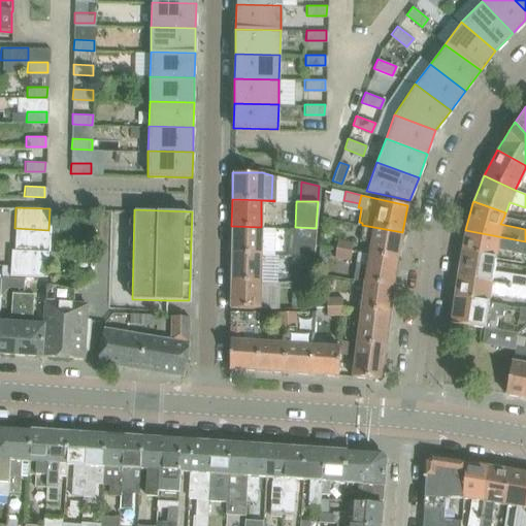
[(370,241),(368,253),(397,258),(402,232),(362,225),(360,240),(370,241)]
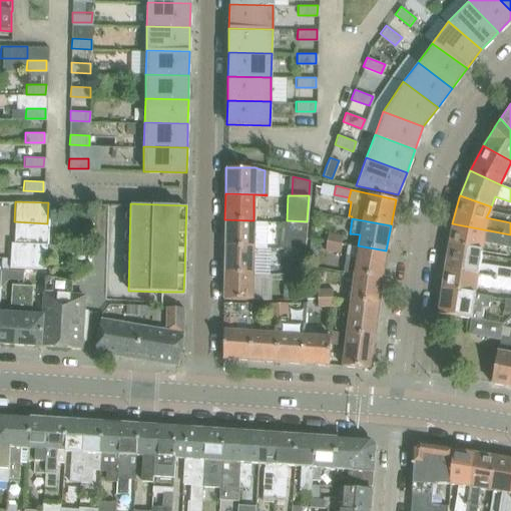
[(253,220),(224,219),(224,247),(252,247),(253,220)]
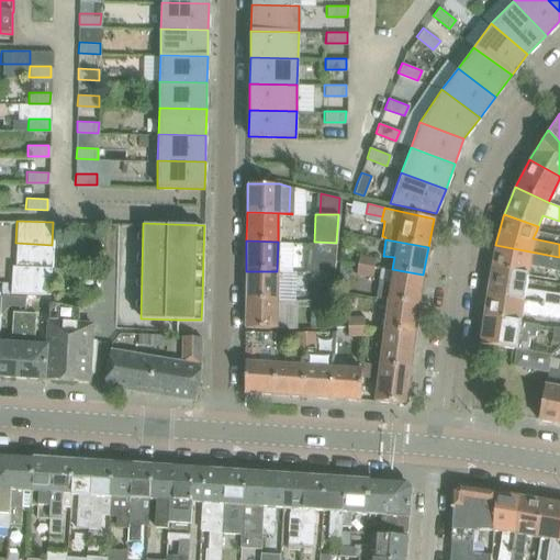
[(313,271),(314,271),(333,271),(334,257),(336,243),(316,242),(313,271)]
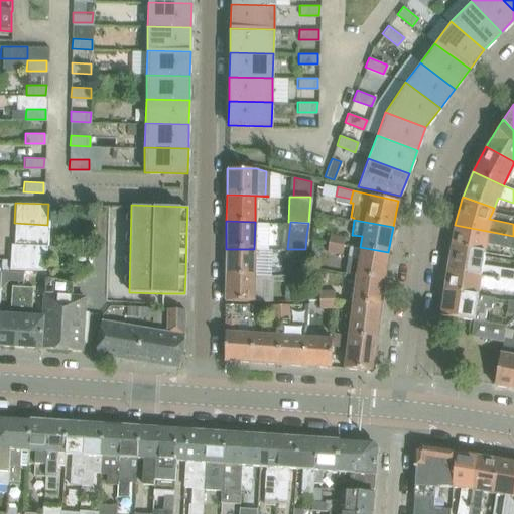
[(14,223),(13,244),(46,246),(47,225),(14,223)]
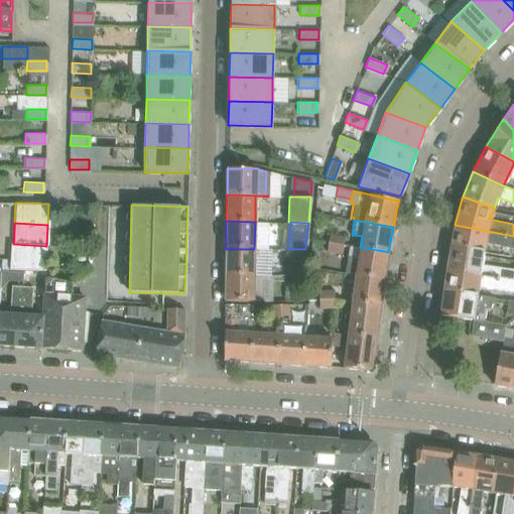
[(451,245),(483,250),(485,241),(513,247),(513,236),(455,225),(451,245)]
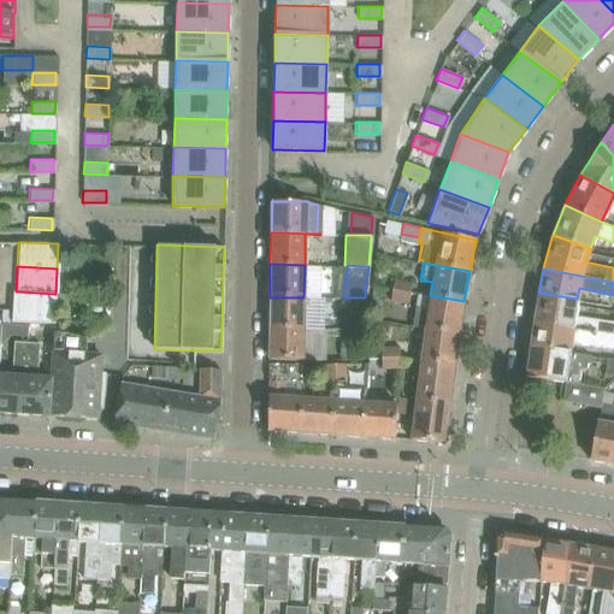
[(391,289),(411,291),(412,281),(394,277),(391,289)]
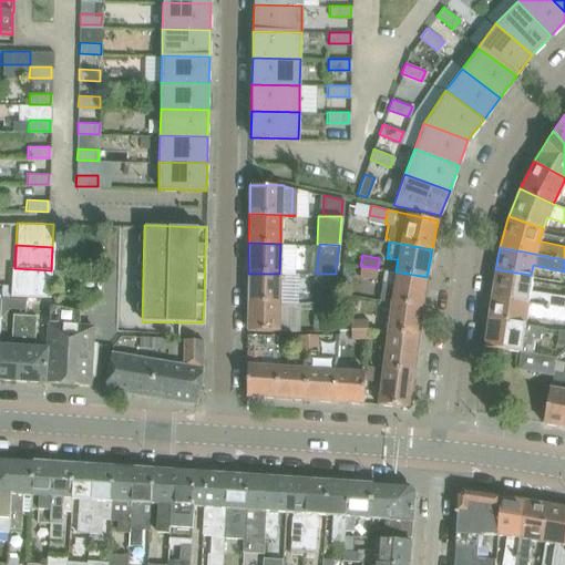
[(376,279),(378,268),(360,266),(359,276),(376,279)]
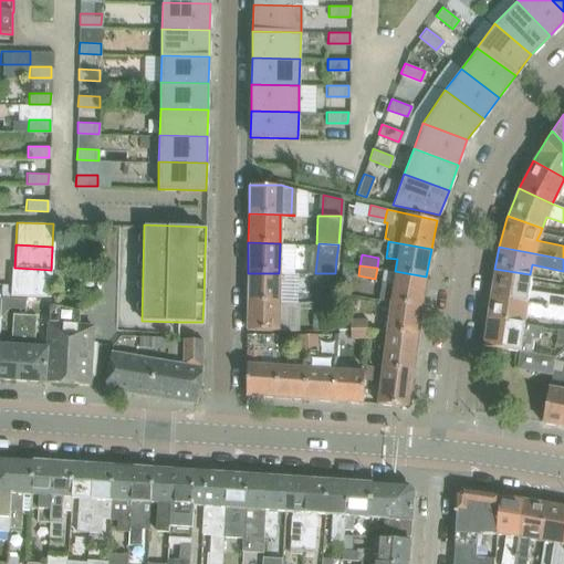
[(11,269),(10,296),(22,296),(49,298),(51,270),(14,268),(11,269)]
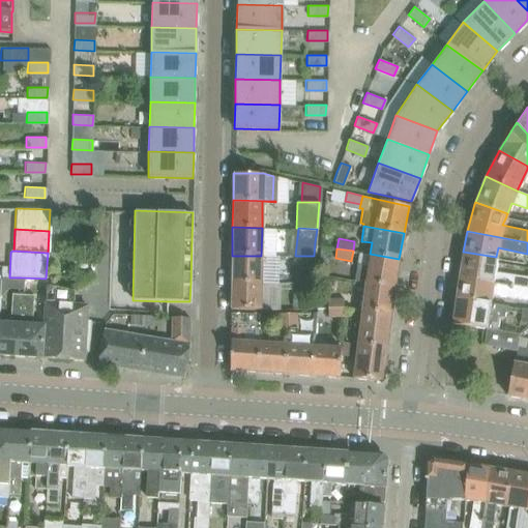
[(354,280),(365,282),(394,286),(399,259),(370,254),(358,252),(354,280)]
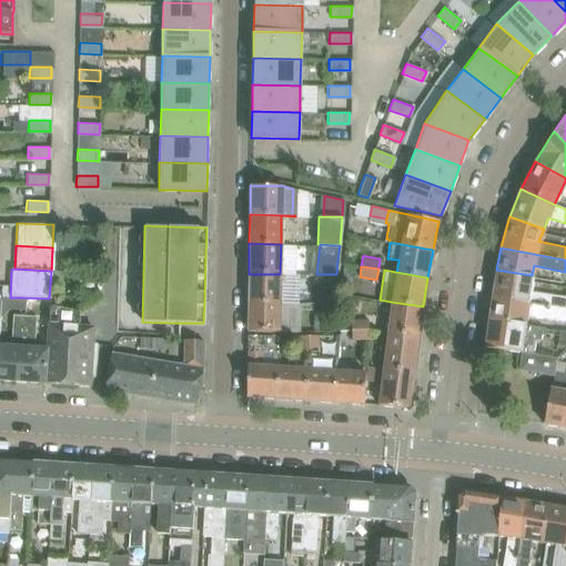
[(532,276),(532,275),(496,270),(495,273),(492,296),(561,307),(565,309),(565,294),(529,290),(532,281),(532,279),(532,276)]
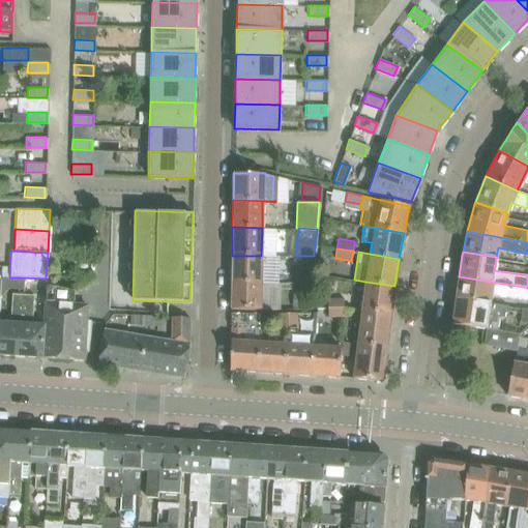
[(261,256),(232,256),(231,283),(261,284),(261,256)]
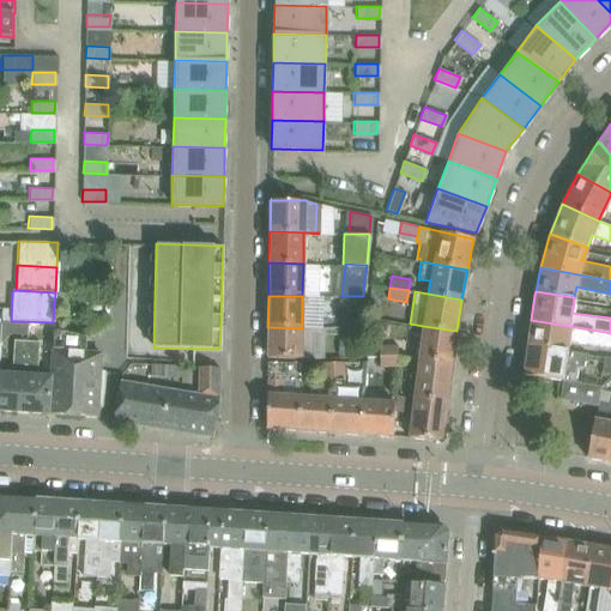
[(360,328),(361,318),(363,296),(343,296),(340,328),(360,328)]
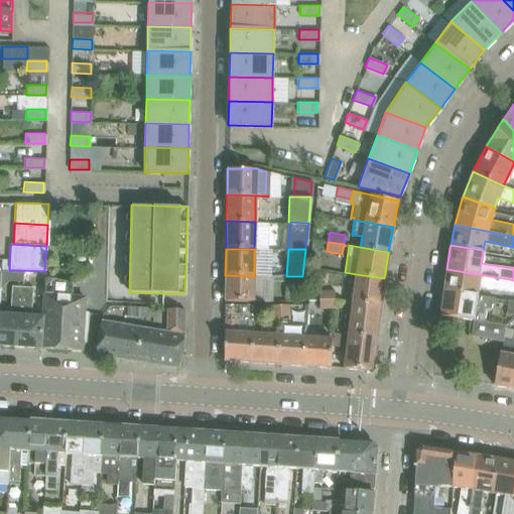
[(443,289),(478,295),(479,285),(508,289),(513,289),(513,280),(509,279),(446,269),(443,289)]
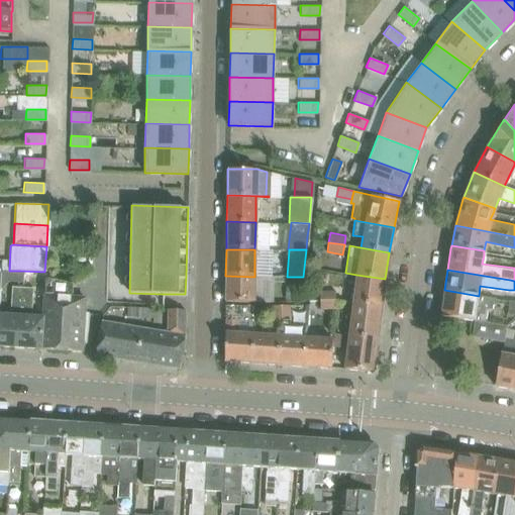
[(356,275),(352,302),(382,305),(385,279),(356,275)]
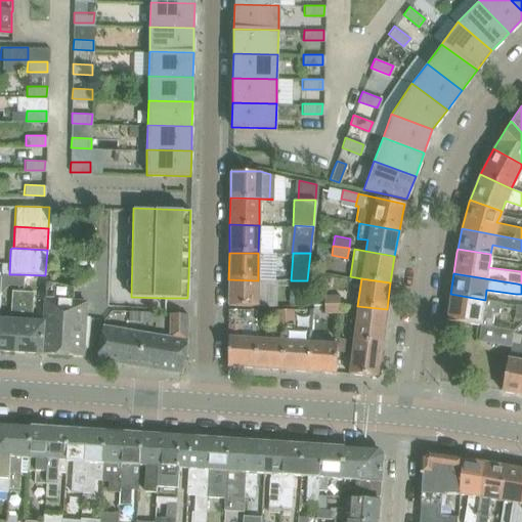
[(258,280),(228,279),(228,305),(257,306),(258,280)]
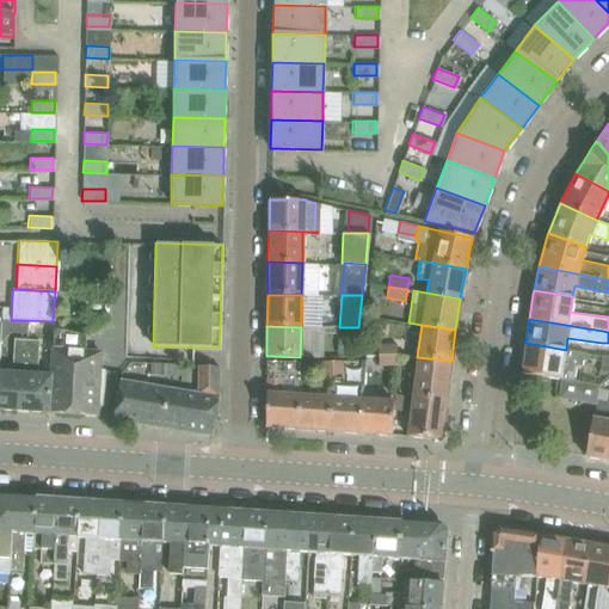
[(356,337),(337,336),(337,352),(356,352),(356,337)]
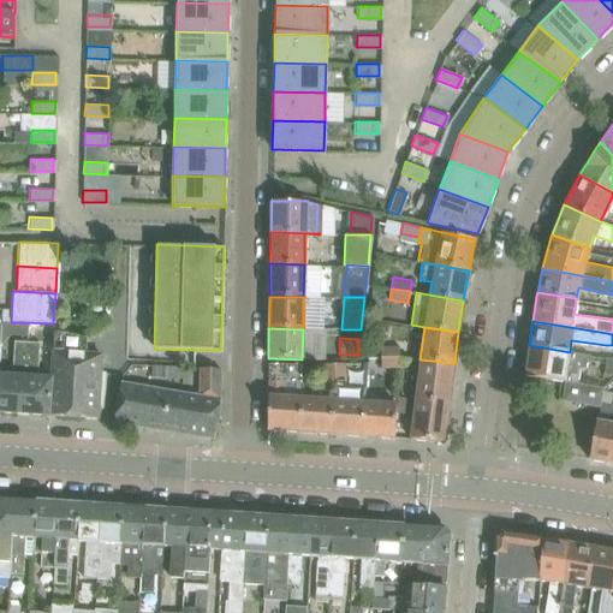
[(0,410),(19,412),(24,340),(12,340),(11,374),(0,372),(0,410)]
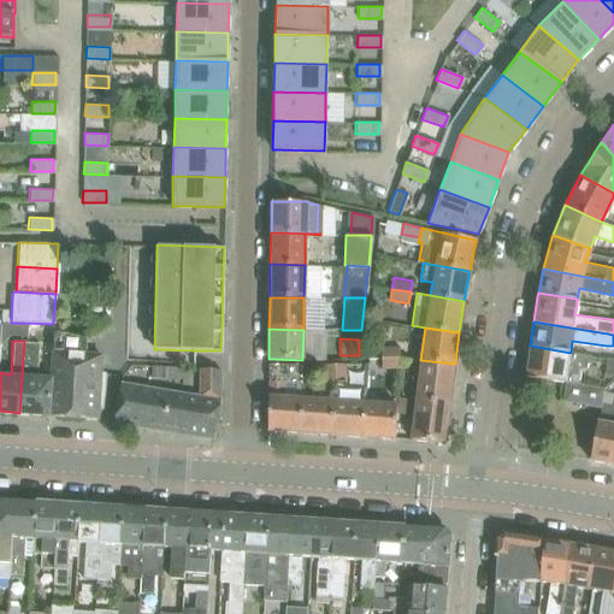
[(43,414),(47,415),(49,377),(46,377),(36,376),(39,342),(24,341),(19,413),(43,414)]
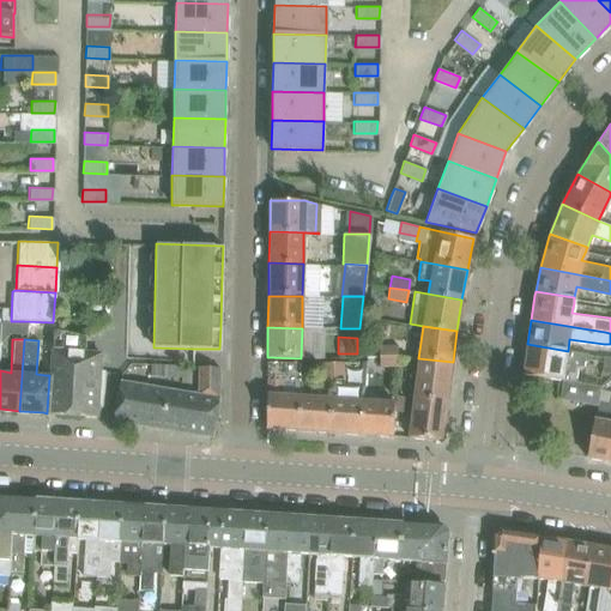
[(394,355),(398,356),(398,343),(379,344),(380,356),(394,355)]
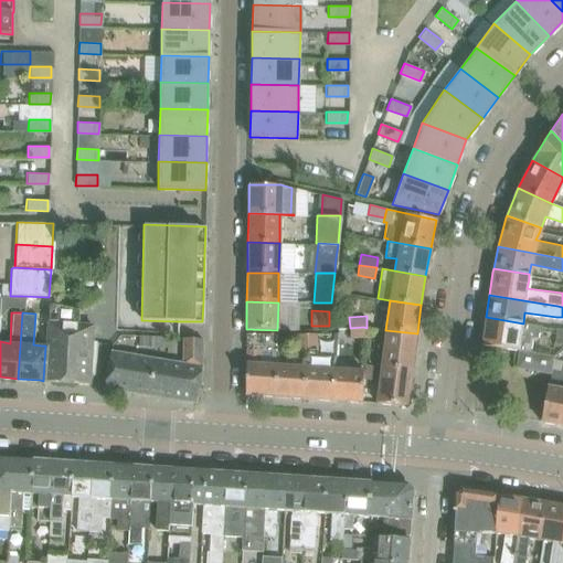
[(485,343),(519,350),(519,348),(531,349),(533,336),(539,337),(539,331),(541,331),(542,327),(523,324),(486,317),(481,343),(485,343)]
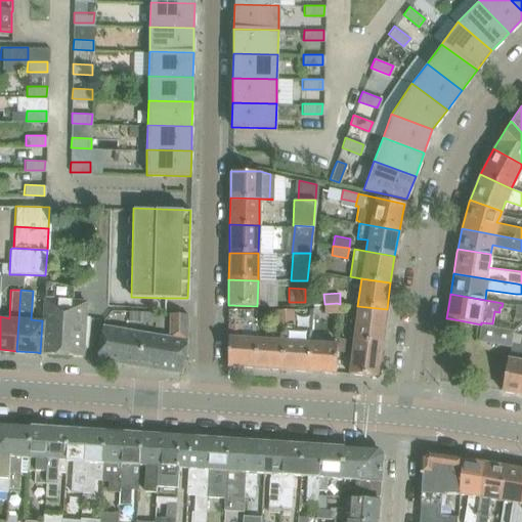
[(42,320),(40,353),(72,355),(82,355),(83,346),(86,346),(88,333),(89,315),(85,315),(86,301),(43,299),(42,320)]
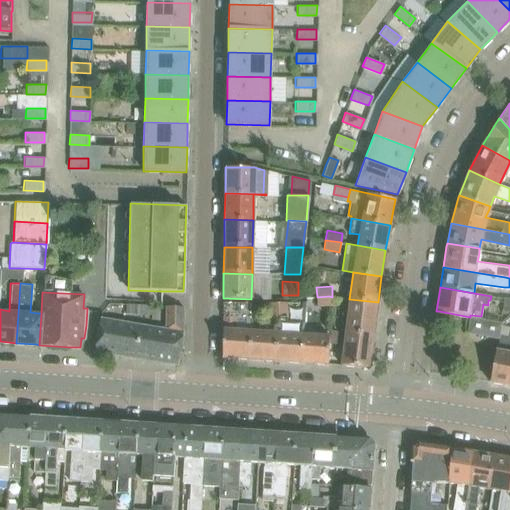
[(329,296),(317,297),(317,305),(332,305),(332,297),(329,296)]
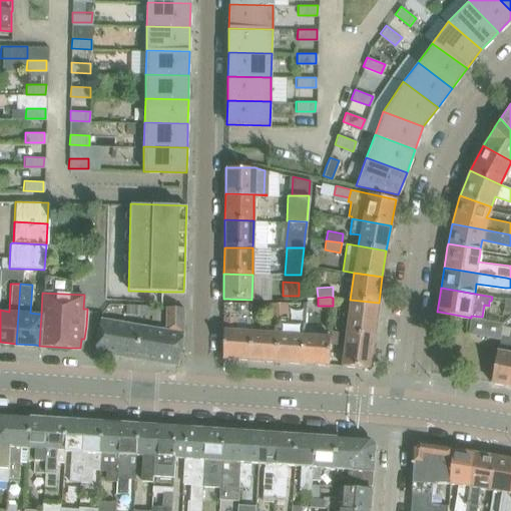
[(349,304),(346,332),(374,336),(379,303),(350,300),(349,304)]
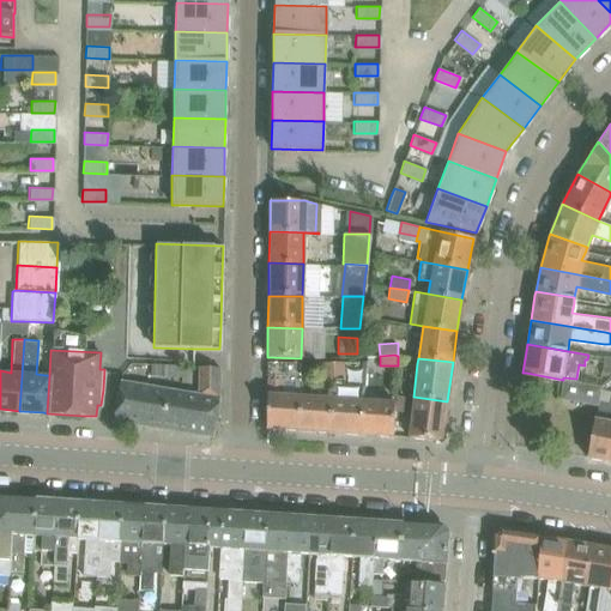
[(324,377),(334,377),(334,361),(324,361),(324,377)]
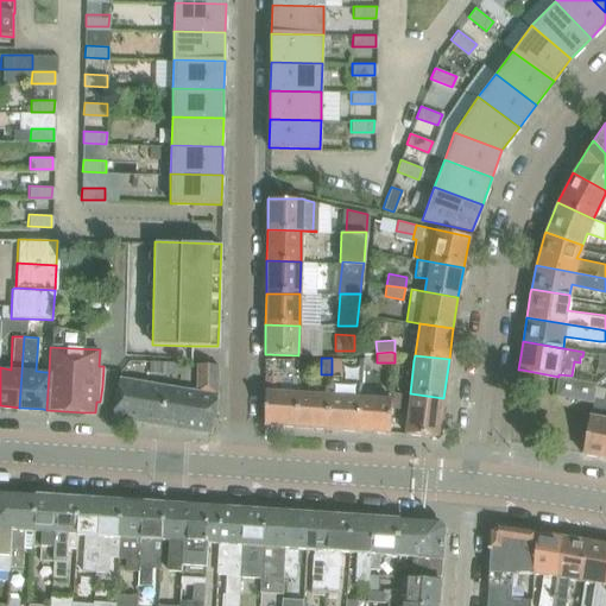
[(341,374),(341,358),(332,358),(332,374),(341,374)]
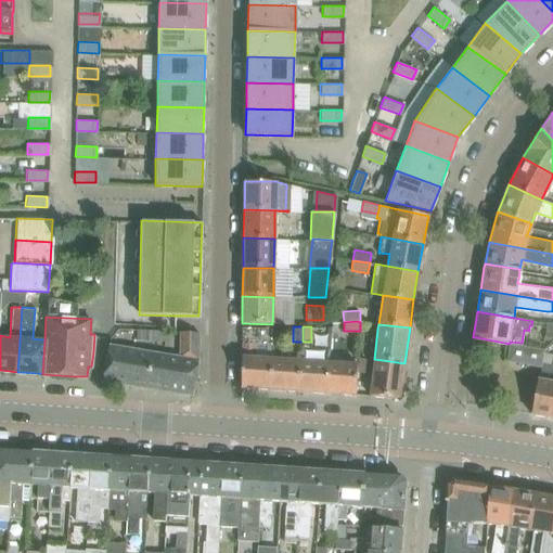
[(272,328),(241,328),(241,387),(269,389),(271,358),(272,328)]
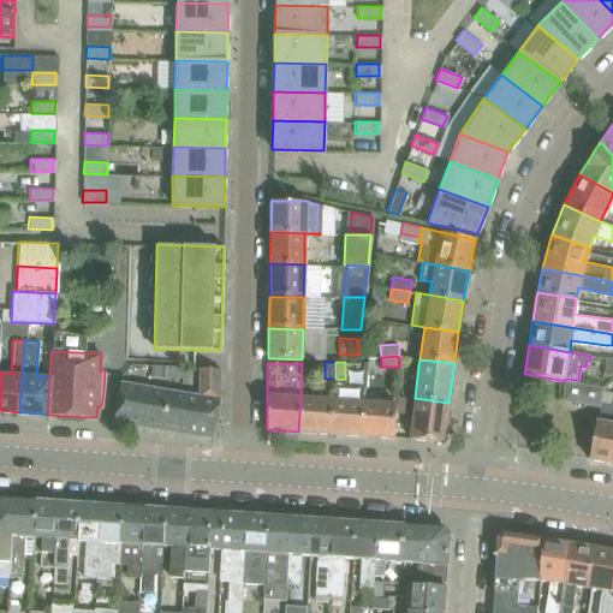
[(220,398),(220,369),(198,367),(198,370),(198,394),(170,390),(119,381),(117,402),(113,422),(153,428),(213,438),(215,428),(216,417),(220,398)]
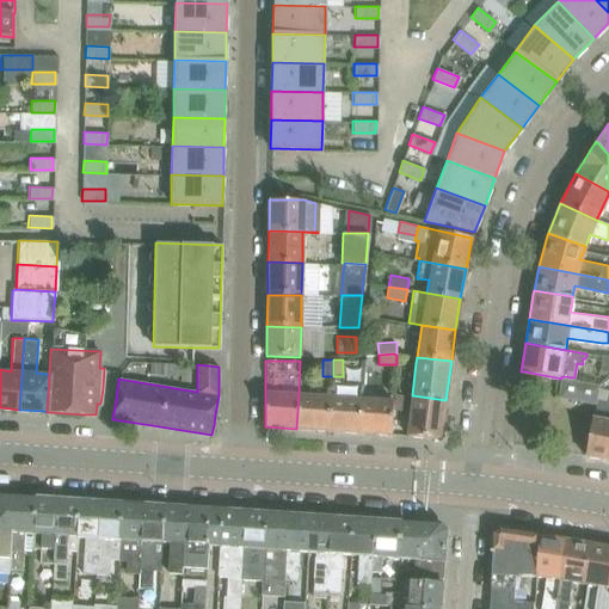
[(561,379),(558,397),(565,398),(595,404),(598,386),(561,379)]
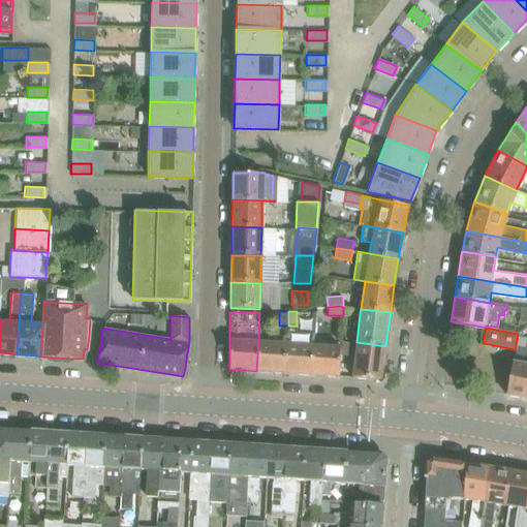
[(512,362),(505,394),(526,398),(526,393),(526,335),(526,336),(521,363),(512,362)]
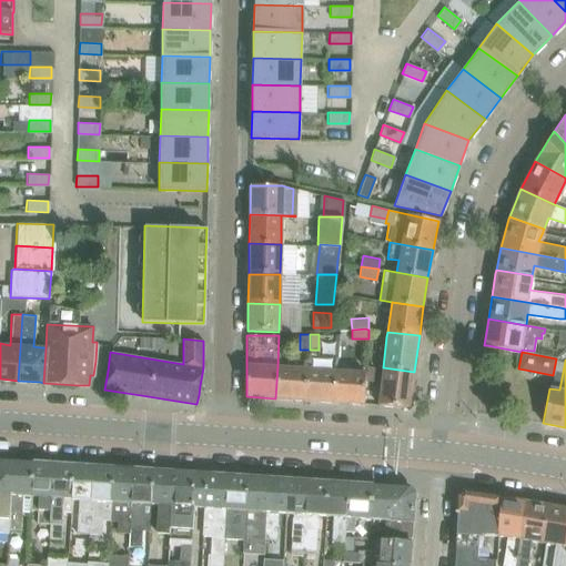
[(369,365),(366,380),(376,381),(378,366),(369,365)]
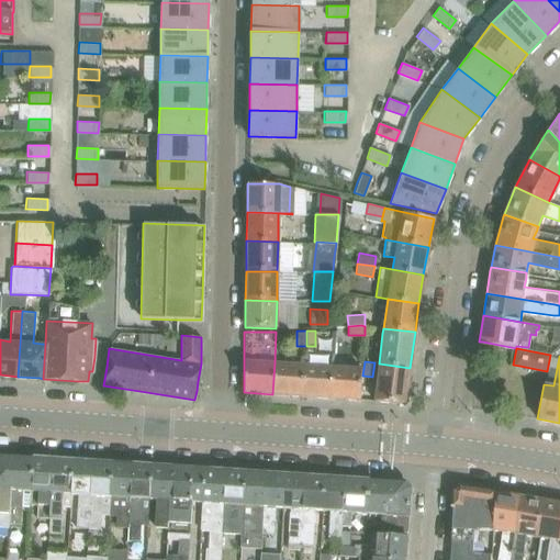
[(299,396),(302,365),(275,362),(272,394),(292,395),(299,396)]
